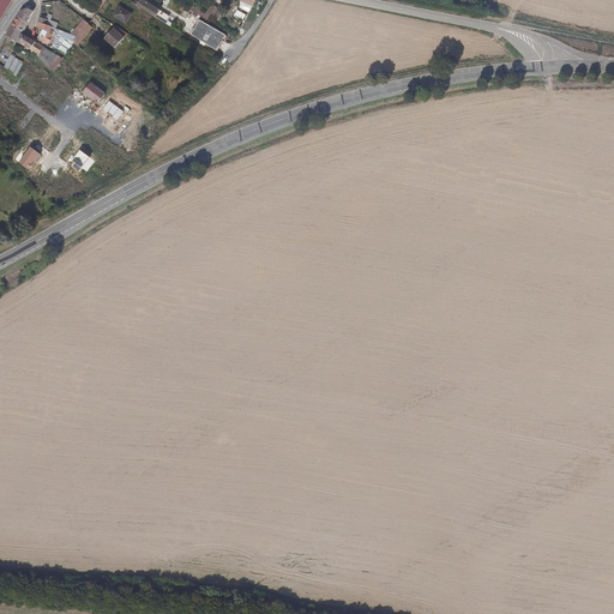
[(0,0),(0,18),(11,0),(0,0)]
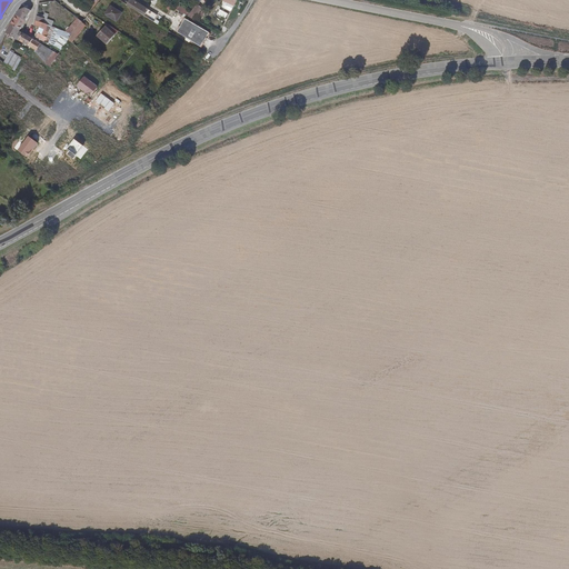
[(133,1),(130,7),(150,19),(151,16),(149,15),(151,11),(133,1)]
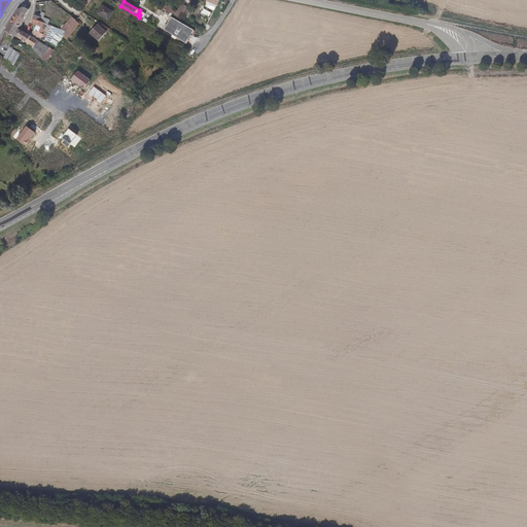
[(164,3),(162,7),(170,12),(172,8),(164,3)]
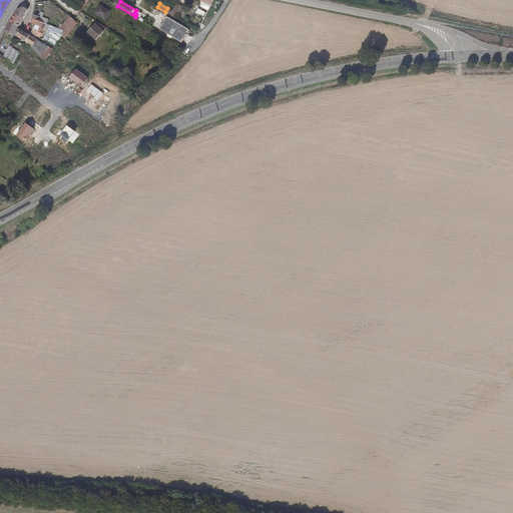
[(169,15),(175,18),(182,8),(176,4),(169,15)]
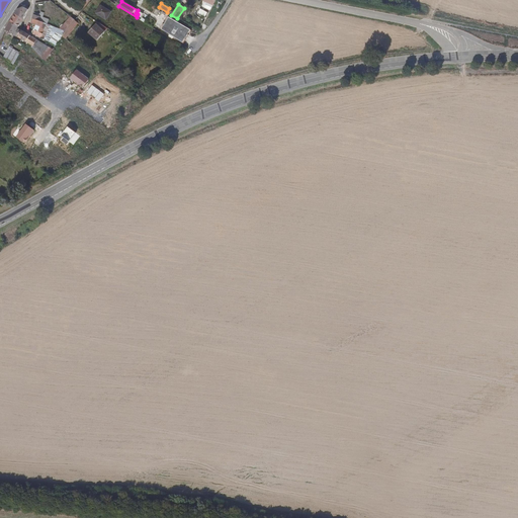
[(24,7),(23,6),(17,9),(14,14),(22,18),(28,7),(25,6),(24,7)]
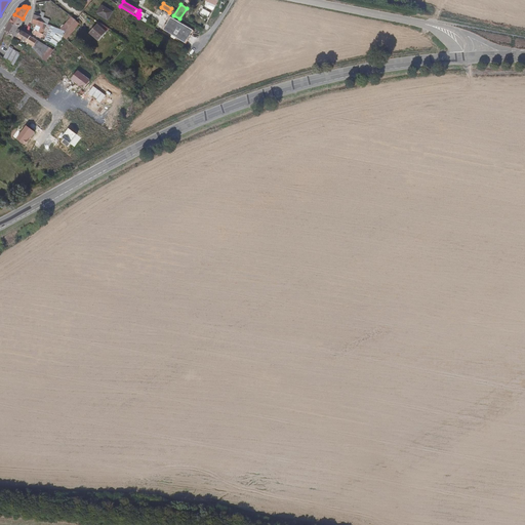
[(97,13),(107,21),(112,13),(104,6),(97,13)]
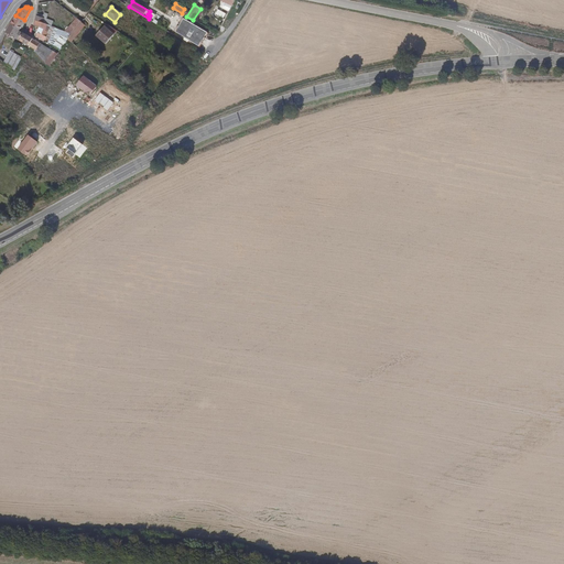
[(44,15),(36,12),(35,19),(41,22),(43,19),(44,15)]
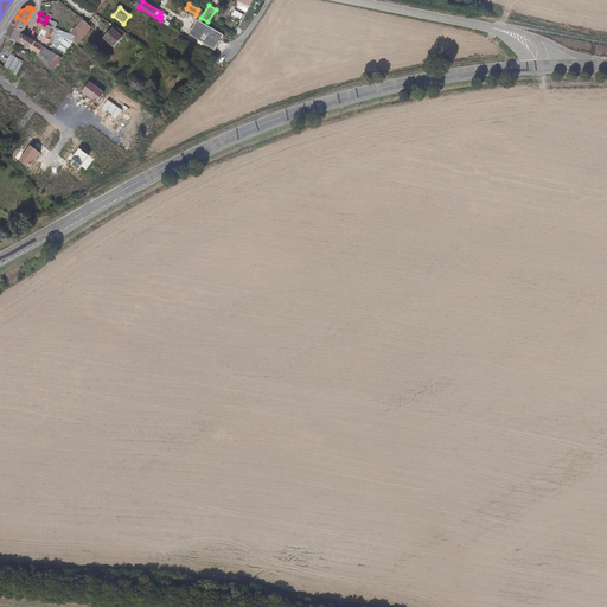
[(26,21),(17,17),(12,25),(20,31),(26,21)]
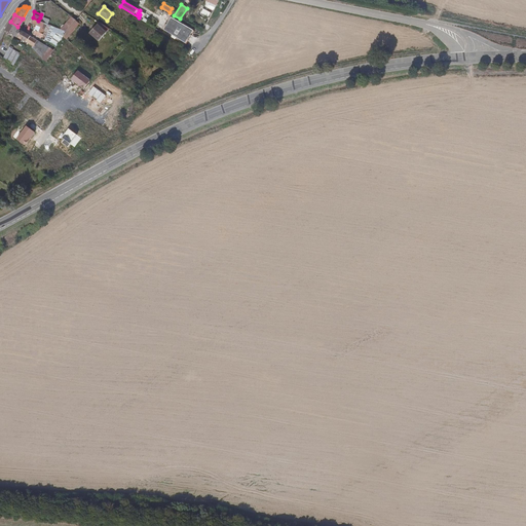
[(65,32),(77,19),(72,14),(59,29),(65,32)]
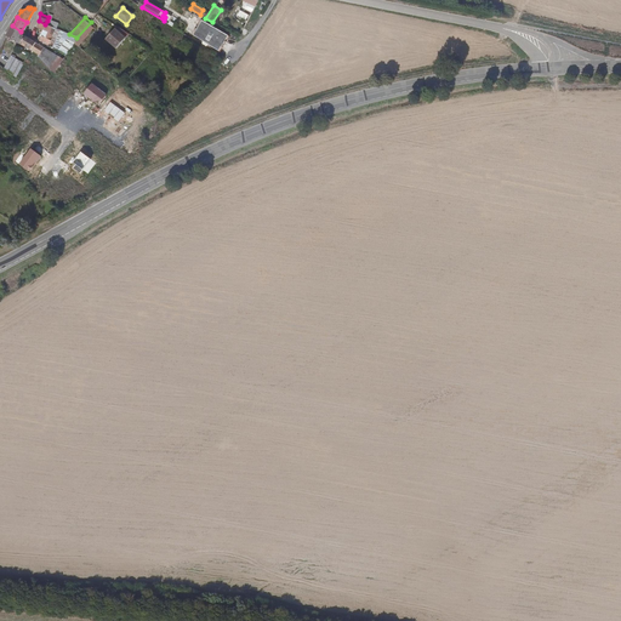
[(36,28),(43,32),(53,38),(55,34),(58,30),(45,24),(39,21),(36,28)]
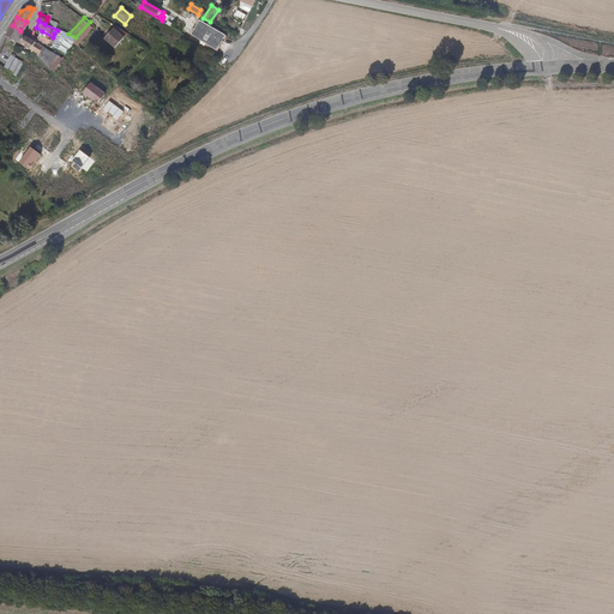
[(71,42),(72,43),(74,44),(92,24),(90,22),(76,37),(71,42)]
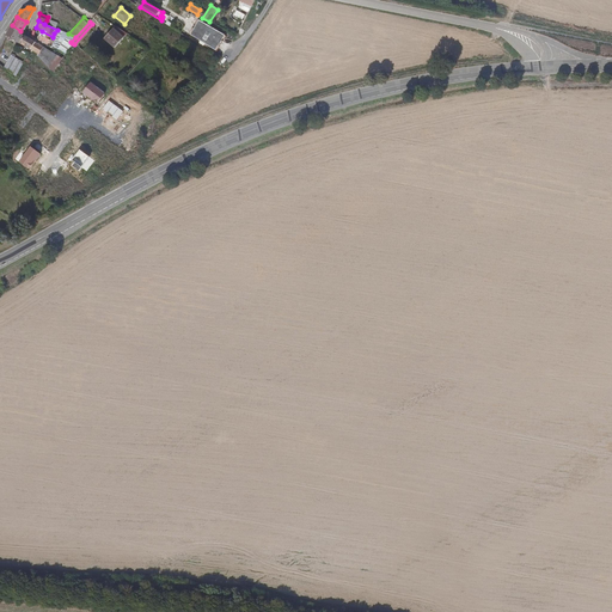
[(219,50),(227,37),(200,22),(193,36),(219,50)]
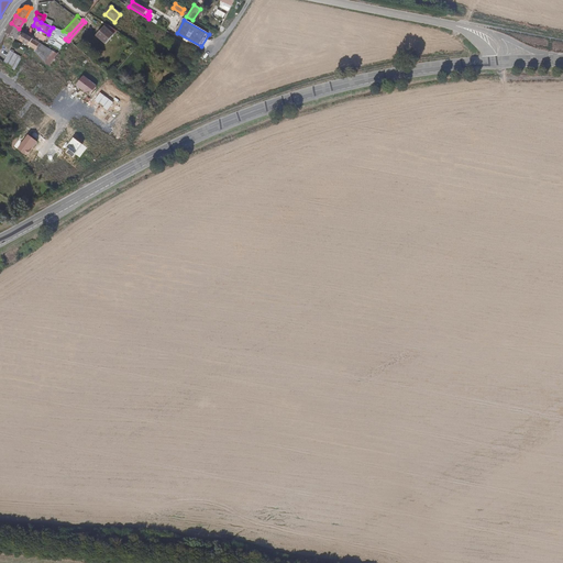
[(7,31),(18,39),(22,32),(19,30),(19,29),(11,23),(7,31)]
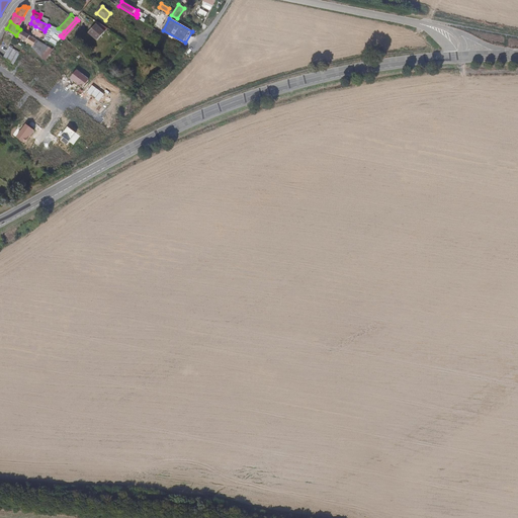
[(46,28),(60,35),(64,31),(58,28),(51,25),(49,25),(46,28)]
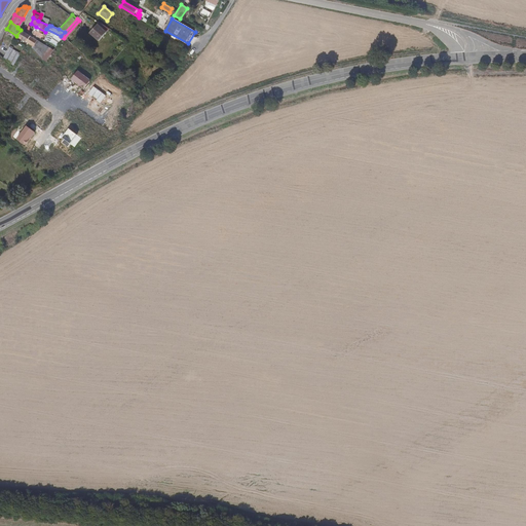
[(31,34),(39,39),(40,37),(45,32),(36,27),(31,34)]
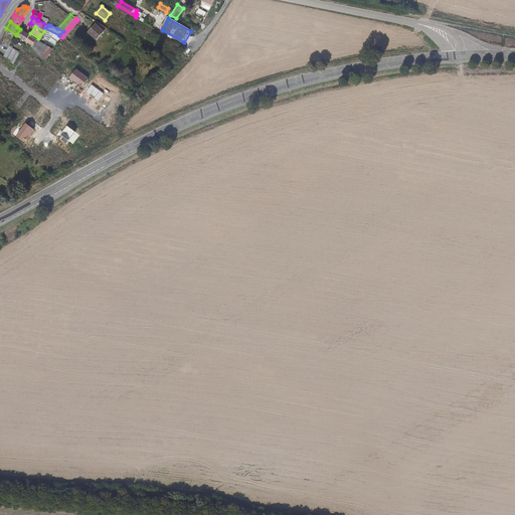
[(96,42),(104,33),(95,26),(87,34),(96,42)]
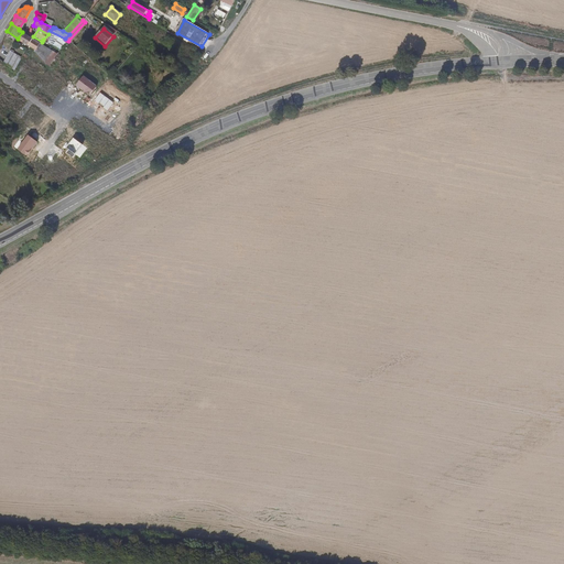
[(22,32),(18,39),(34,50),(39,43),(22,32)]
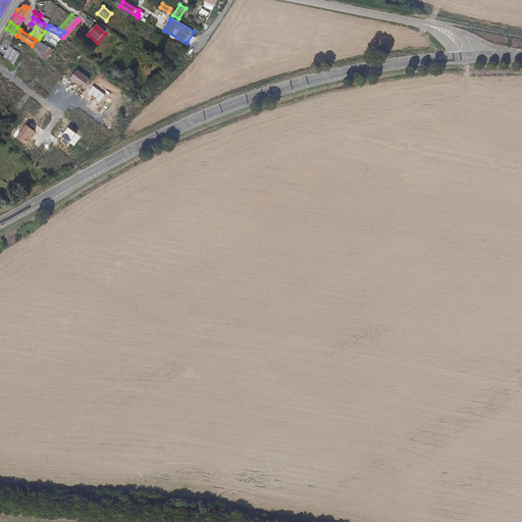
[(60,47),(74,58),(79,53),(63,42),(60,47)]
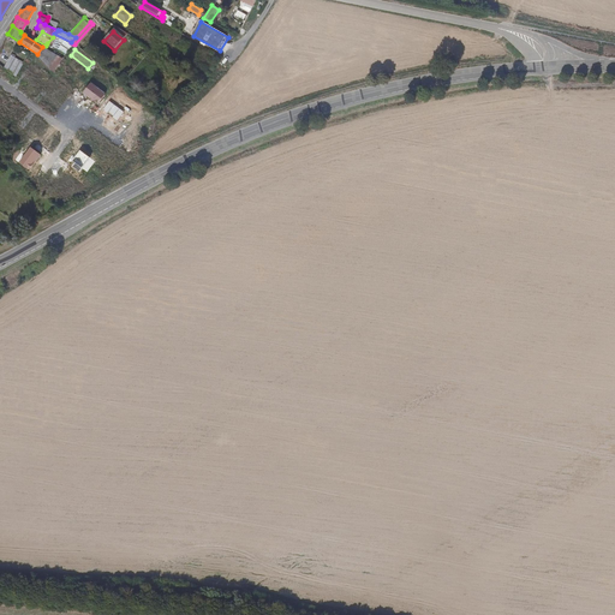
[(16,77),(23,61),(18,60),(15,67),(9,61),(4,67),(16,77)]
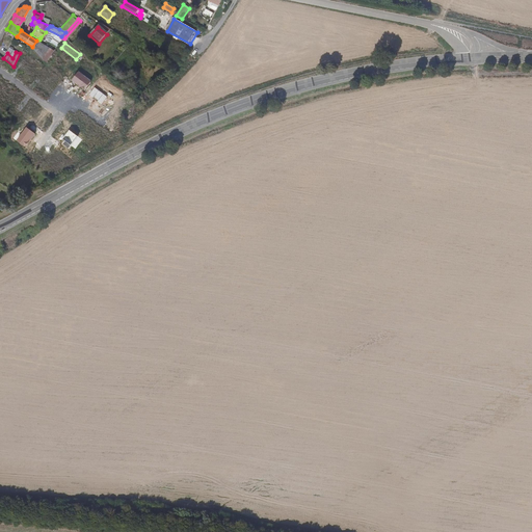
[(76,61),(91,76),(98,70),(82,55),(76,61)]
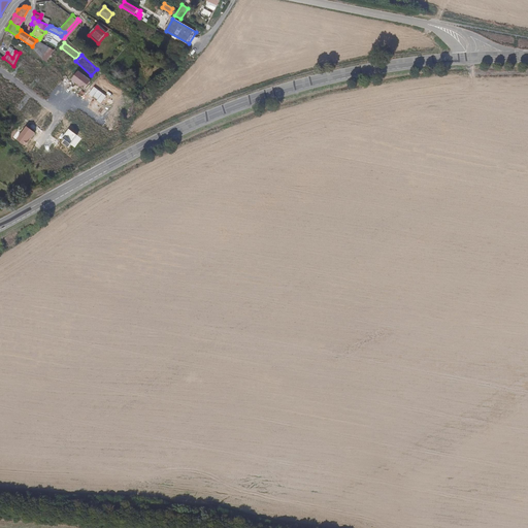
[(67,68),(84,83),(90,77),(73,62),(67,68)]
